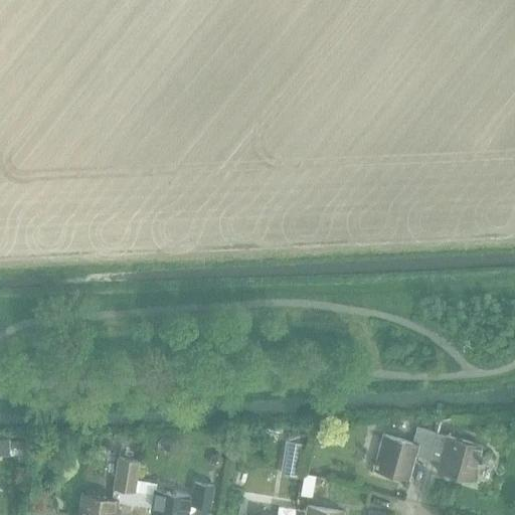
[(428,457),(436,432),(415,426),(411,441),(382,433),(373,468),(408,478),(415,453),(428,457)]
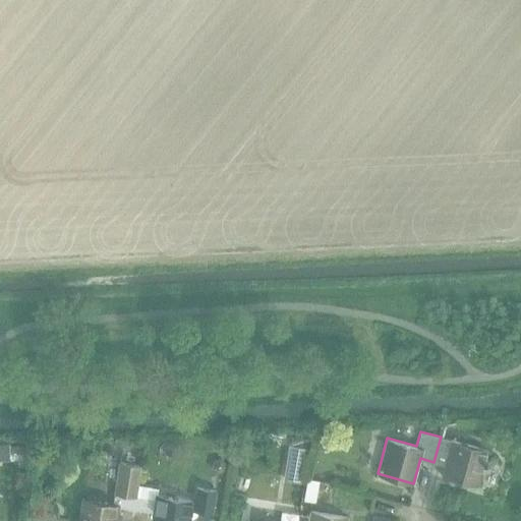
[(441,437),(433,462),(445,465),(443,475),(477,484),(486,449),(452,439),(452,440),(441,437)]
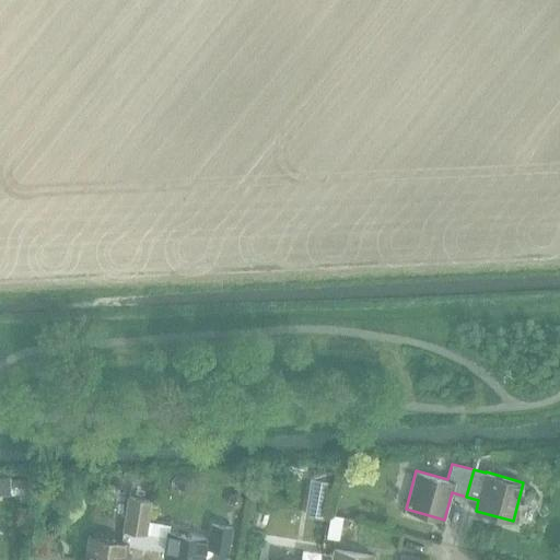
[(133,559),(140,559),(146,533),(143,533),(149,499),(127,496),(120,540),(88,535),(83,559),(123,559),(124,558),(133,559)]
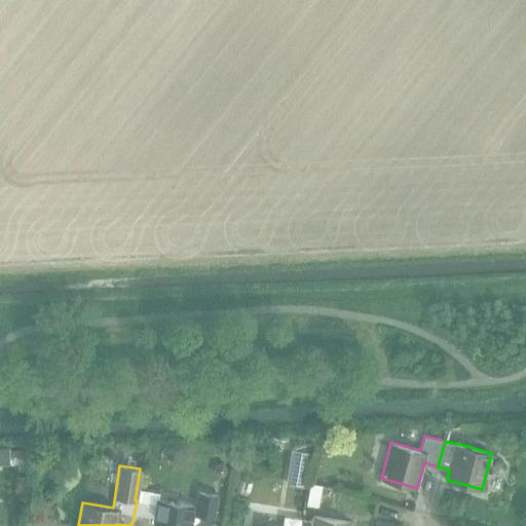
[(311,493),(324,494),(327,473),(313,471),(311,493)]
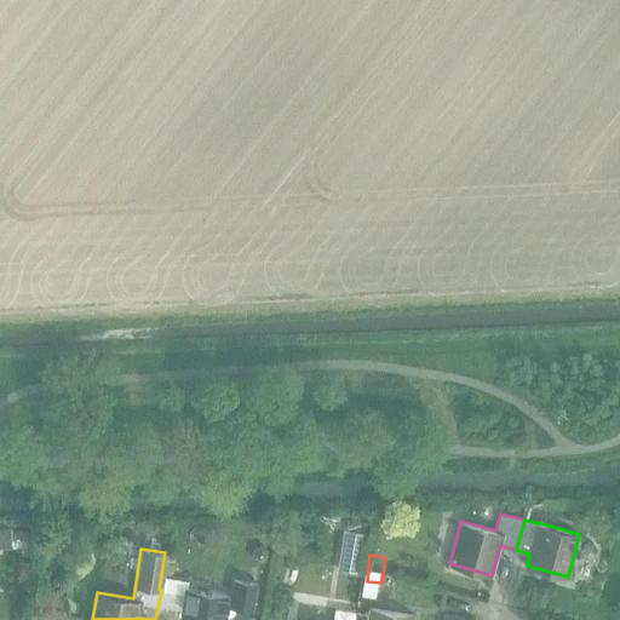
[(161,590),(155,619),(224,619),(228,608),(253,612),(257,584),(233,580),(230,595),(187,587),(188,581),(161,577),(159,590),(161,590)]
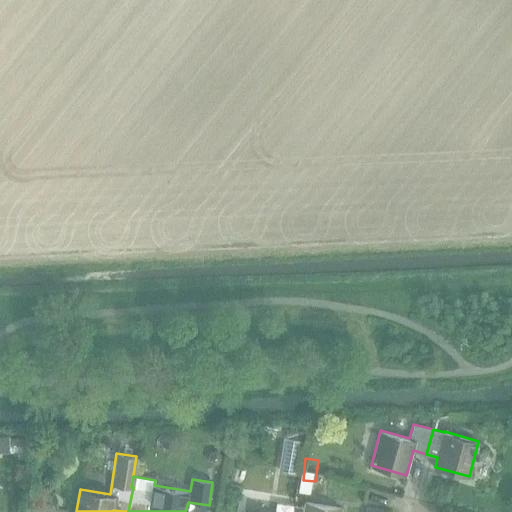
[(291,511),(293,505),(277,502),(278,498),(265,495),(264,500),(247,497),(244,511),(291,511)]
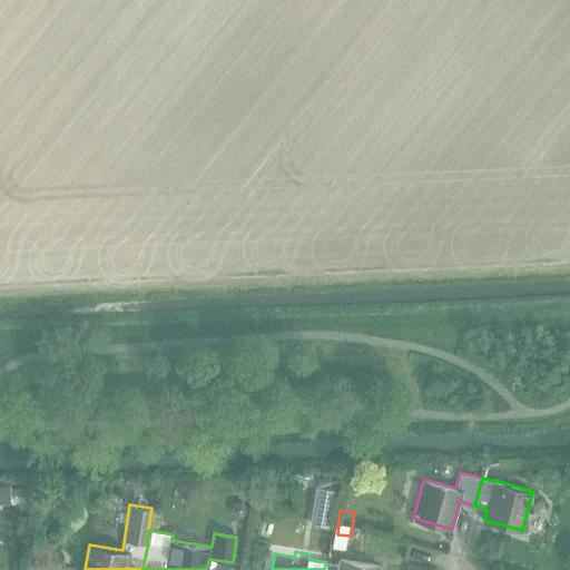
[(326,562),(324,569),(377,569),(379,563),(341,558),(340,563),(326,562)]
